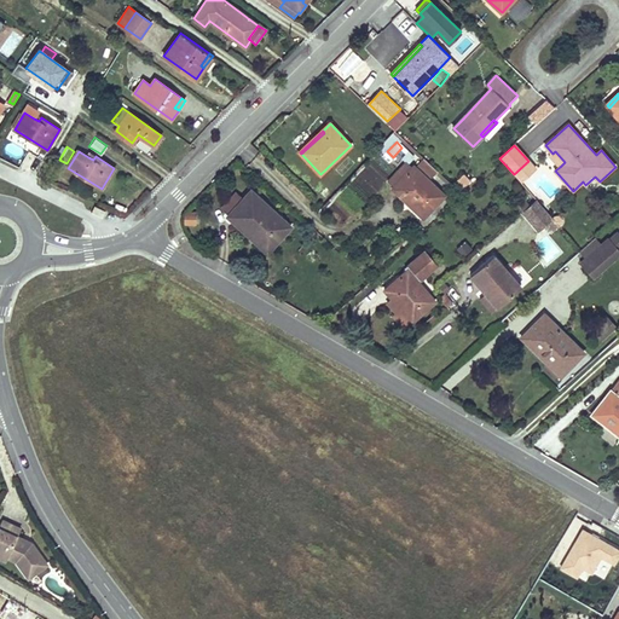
[(553,154),(550,156),(560,167),(565,162),(555,151),(553,154)]
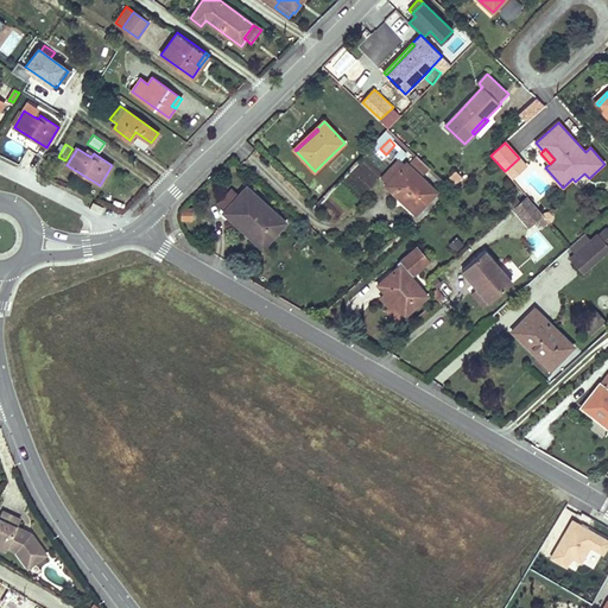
[(415,153),(409,160),(424,173),(430,166),(415,153)]
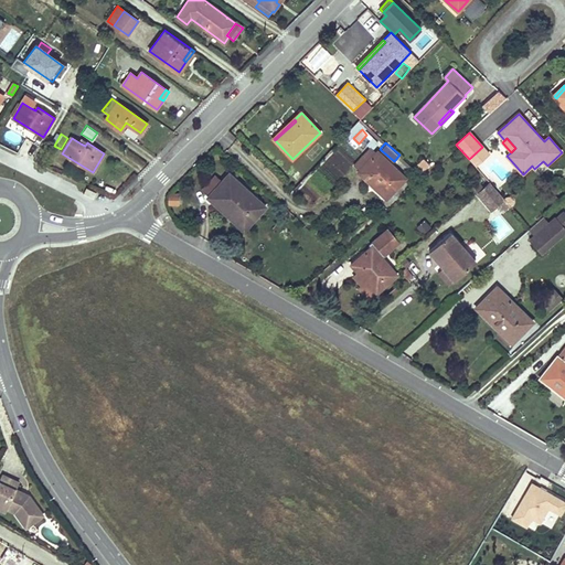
[(489,155),(482,147),(469,159),(476,167),(489,155)]
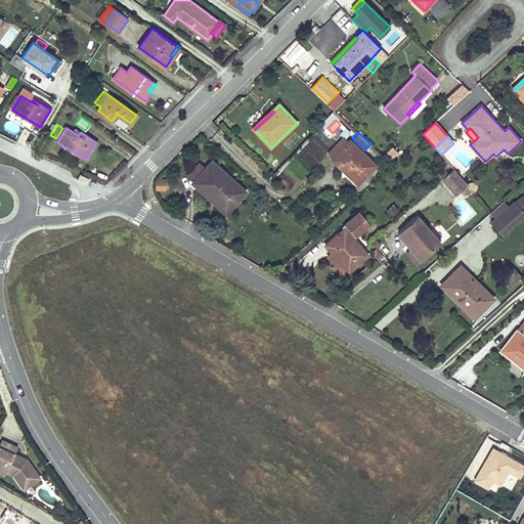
[(345,137),(330,153),(335,159),(350,142),(345,137)]
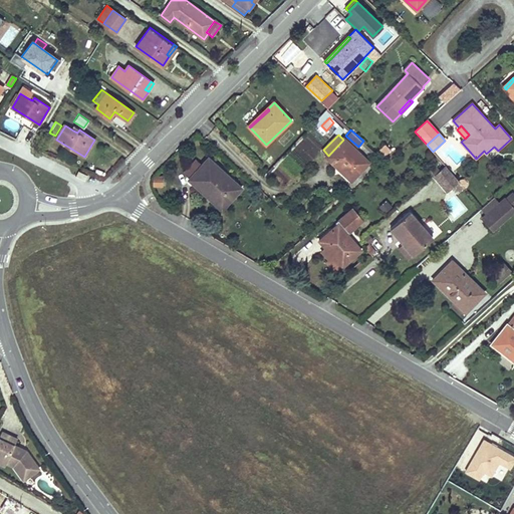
[(334,163),(336,161),(354,178),(369,162),(344,139),(343,140),(328,156),(327,157),(334,163)]
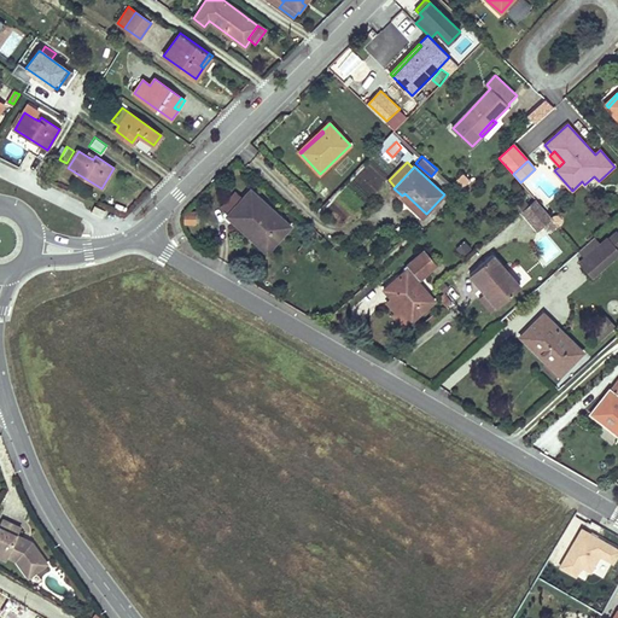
[(464,175),(460,179),(466,185),(470,180),(464,175)]
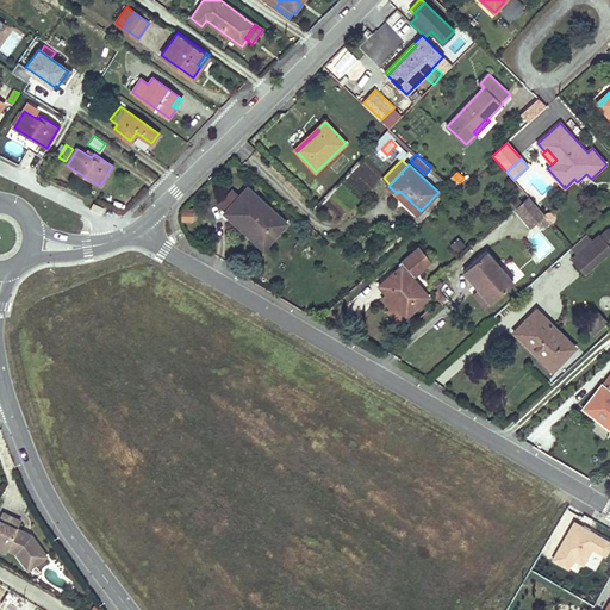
[(232,221),(236,217),(267,244),(287,223),(248,188),(240,197),(225,212),(224,213),(232,221)]
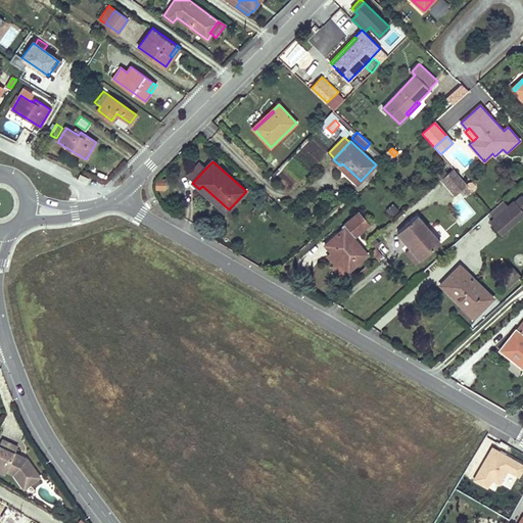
[(205,169),(199,163),(187,177),(193,182),(205,169)]
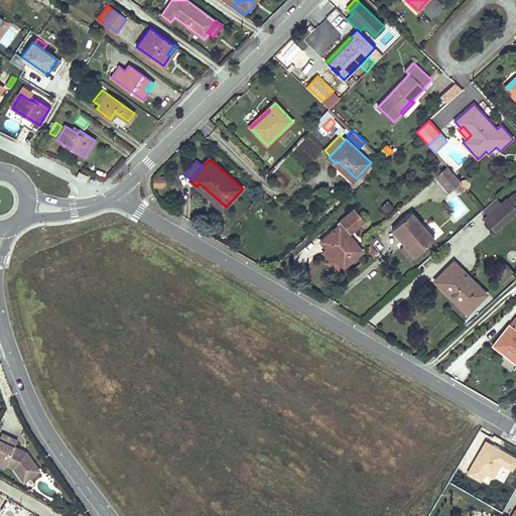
[(356,178),(338,161),(336,163),(354,180),(356,178)]
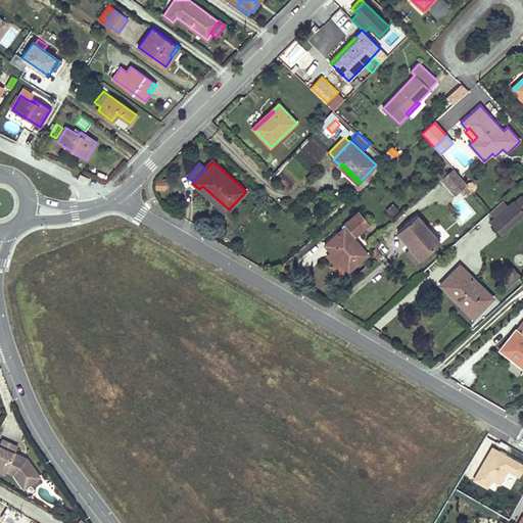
[(442,179),(448,174),(443,169),(438,174),(442,179)]
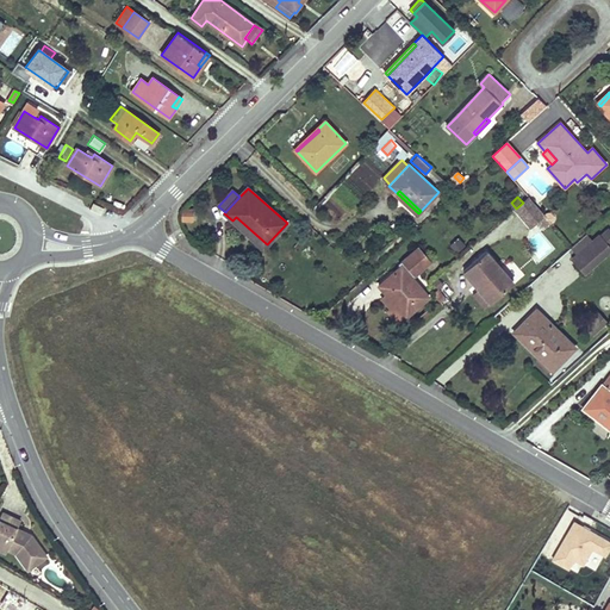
[(523,203),(516,209),(533,226),(540,221),(546,228),(552,223),(552,222),(546,215),(529,197),(523,203)]
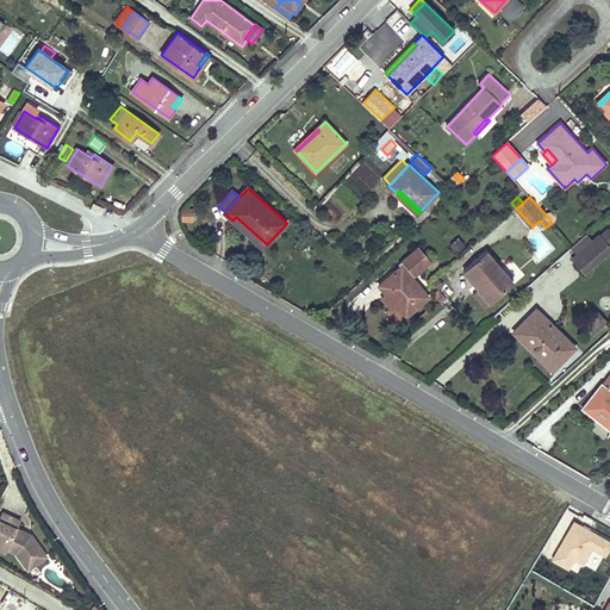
[(104,207),(93,203),(89,209),(100,215),(104,207)]
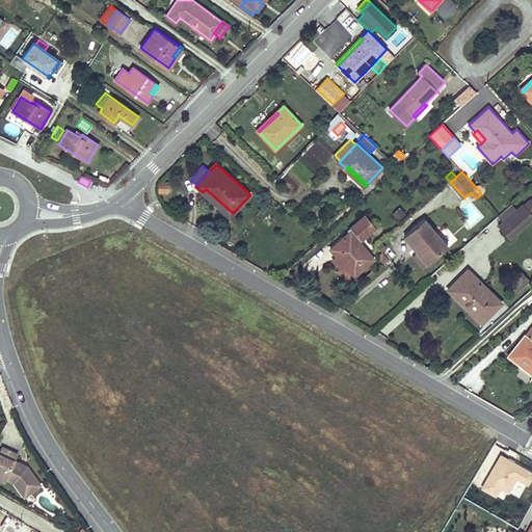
[(167,184),(159,184),(159,193),(167,193),(167,184)]
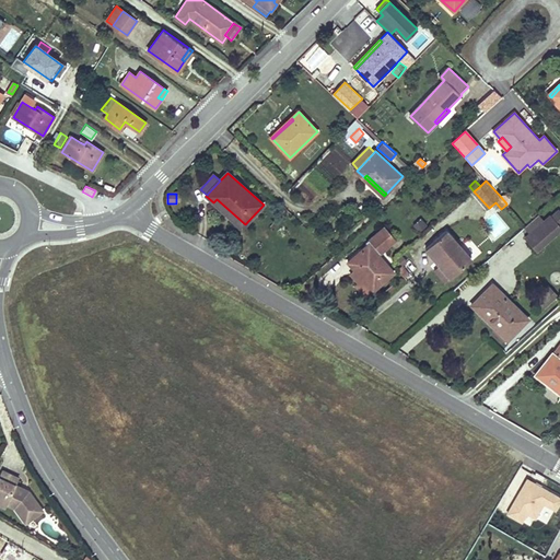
[(245,224),(217,199),(213,202),(242,229),(245,224)]
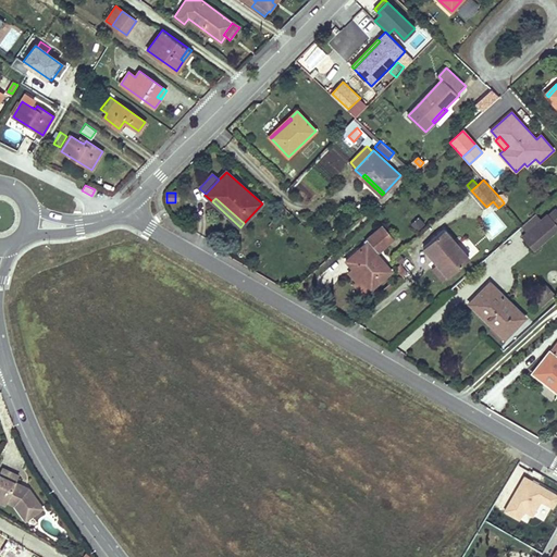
[(548,217),(547,215),(541,221),(528,233),(522,237),(534,249),(556,229),(556,225),(556,224),(556,223),(556,210),(556,209),(548,217)]
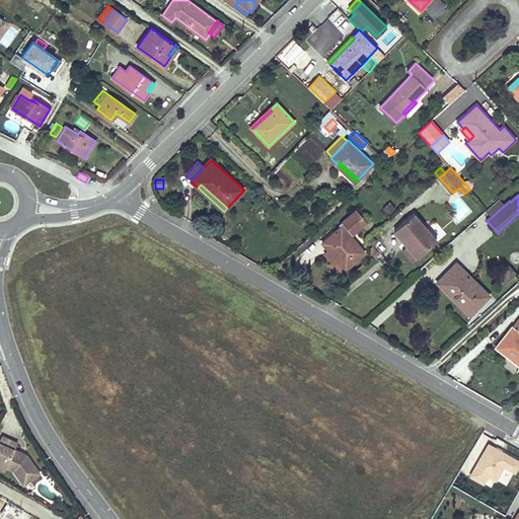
[(487,211),(492,217),(504,206),(499,200),(487,211)]
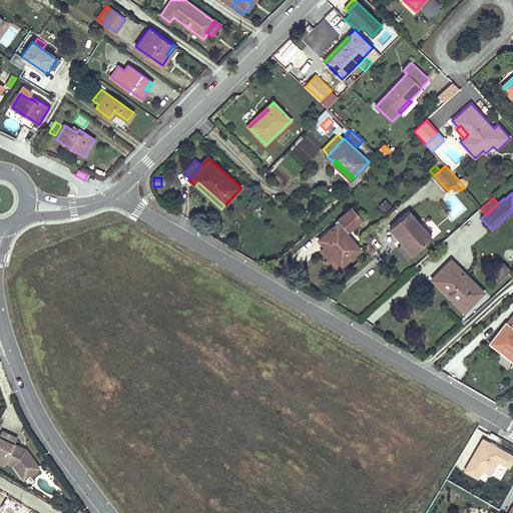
[(386,199),(377,204),(383,213),(392,207),(386,199)]
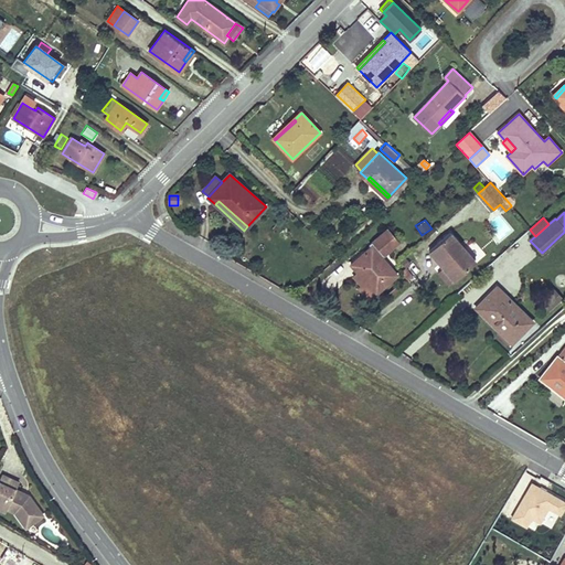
[(396,238),(388,228),(371,245),(372,247),(352,265),(358,273),(360,270),(379,292),(397,275),(383,258),(396,238)]
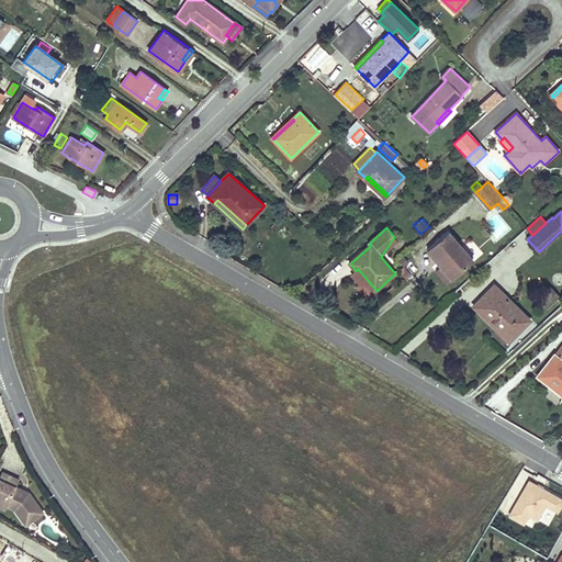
[(290,233),(285,228),(279,234),(284,239),(290,233)]
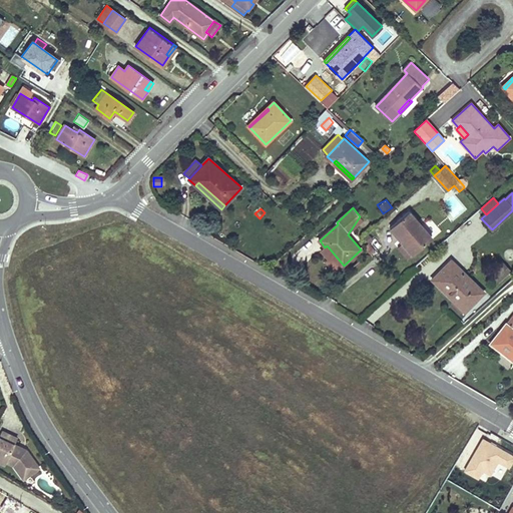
[(396,235),(398,233),(415,252),(432,238),(409,211),(390,227),(396,235)]
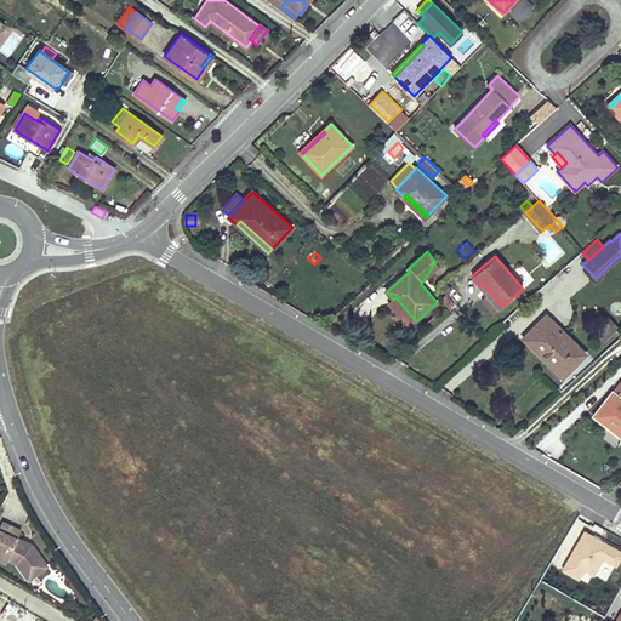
[(436,262),(421,284),(440,267),(436,262)]
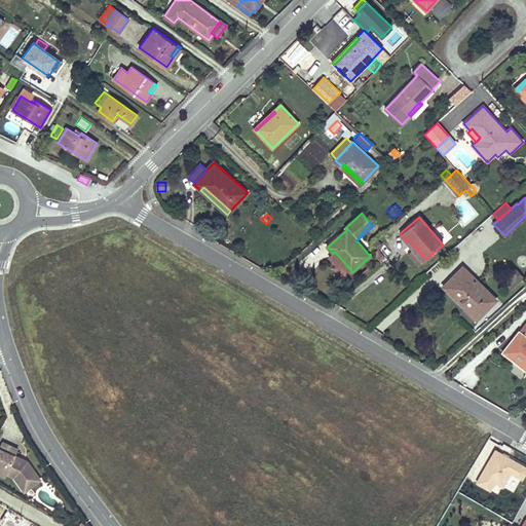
[(383,246),(378,239),(374,243),(379,250),(383,246)]
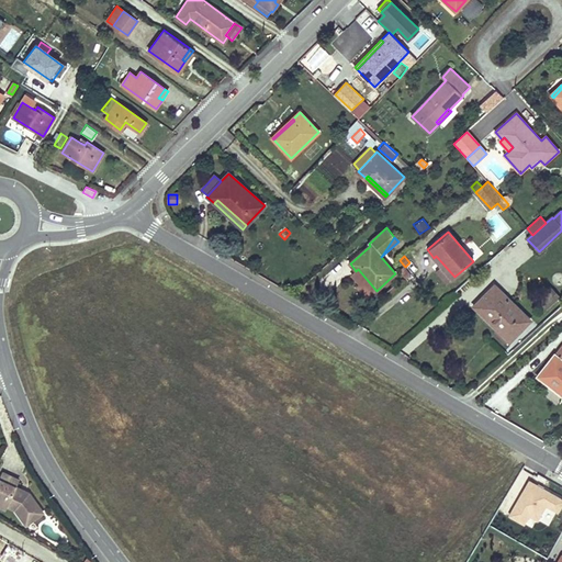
[(454,277),(436,256),(434,258),(441,266),(436,271),(447,283),(454,277)]
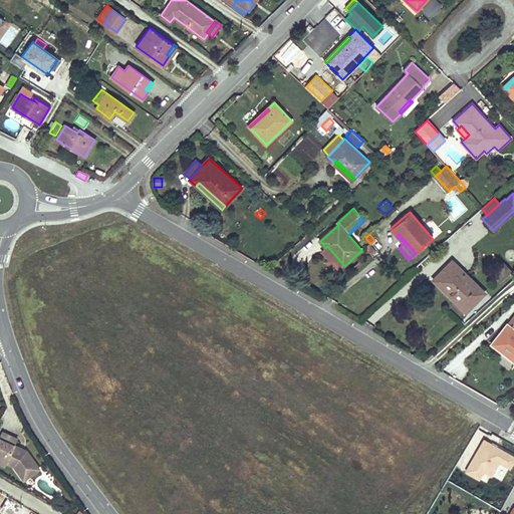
[(371,245),(366,249),(371,255),(376,251),(371,245)]
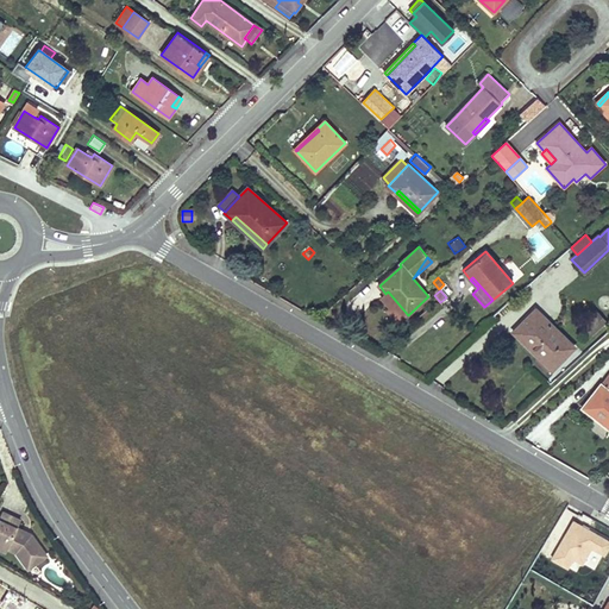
[(408,315),(388,292),(385,294),(394,302),(394,303),(384,312),(396,325),(408,315)]
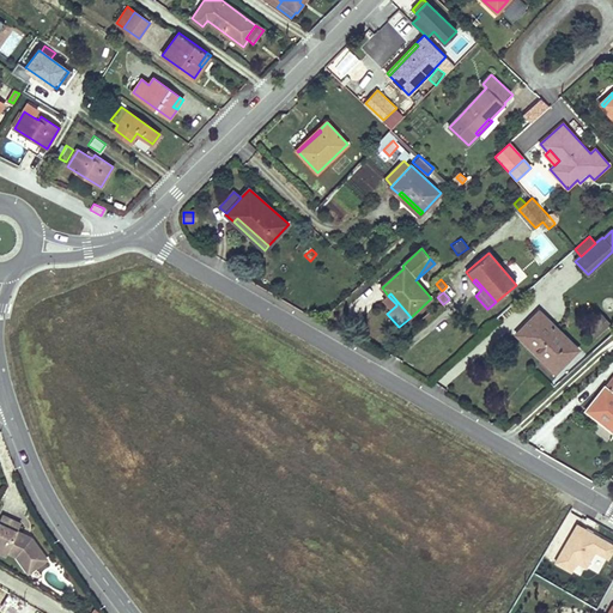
[(578,349),(540,311),(519,334),(542,358),(545,356),(558,369),(578,349)]
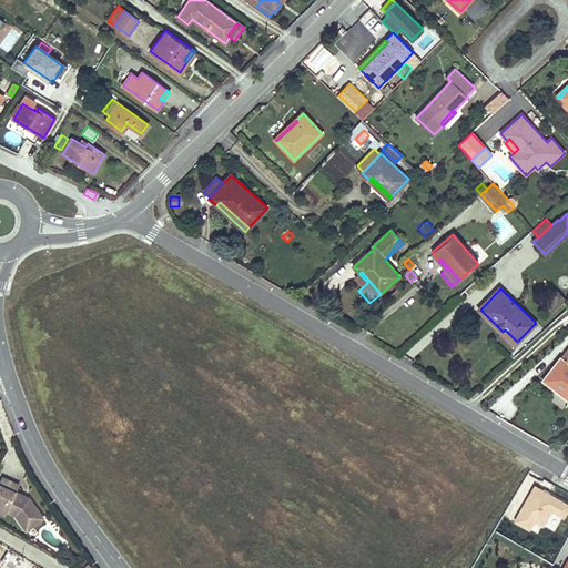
[(548,304),(554,311),(567,300),(557,290),(554,293),(557,297),(548,304)]
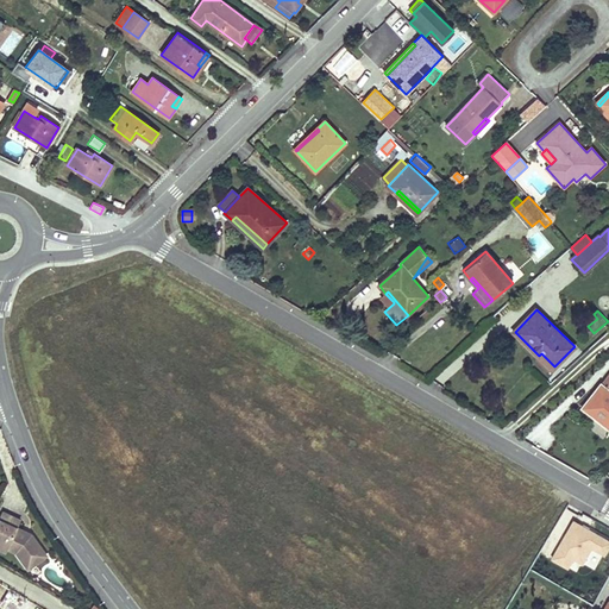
[(608,372),(584,406),(602,420),(600,422),(608,429),(608,372)]
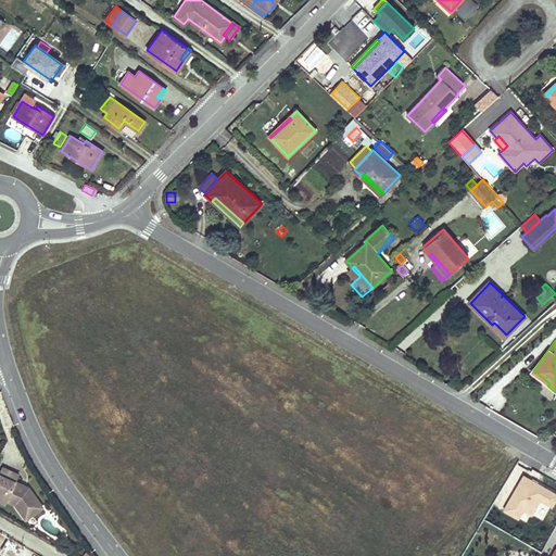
[(550,383),(533,370),(531,373),(547,386),(550,383)]
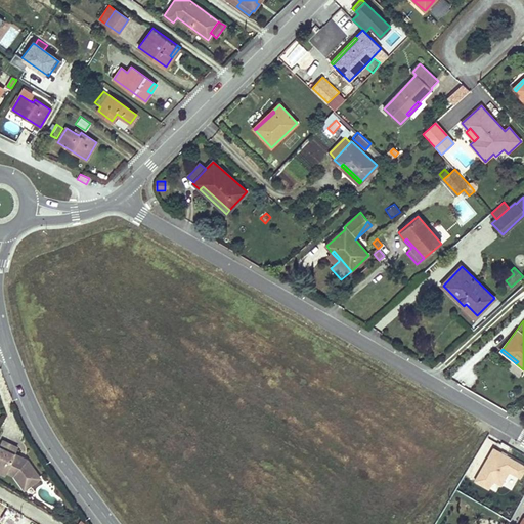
[(16,446),(2,439),(0,443),(0,469),(5,472),(6,470),(15,474),(20,481),(26,478),(30,483),(39,477),(27,459),(14,452),(16,446)]
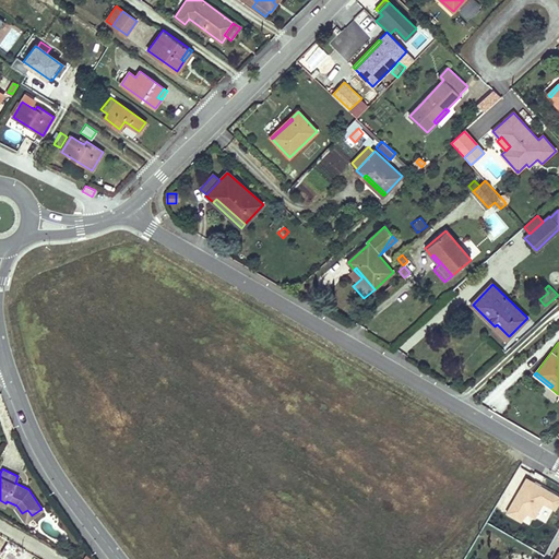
[(547,525),(558,501),(558,492),(524,475),(508,506),(498,500),(494,508),(531,527),(535,519),(547,525)]
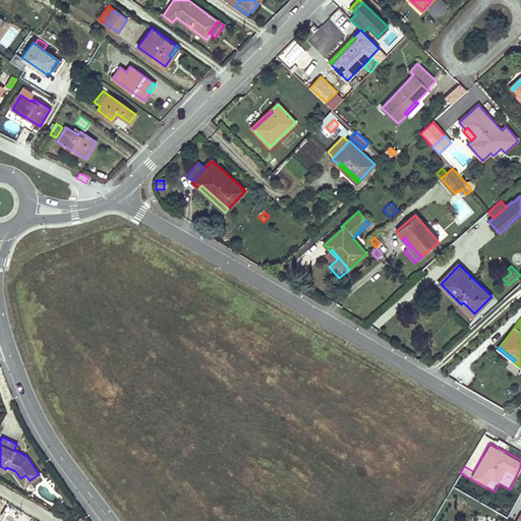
[(25,475),(20,478),(24,484),(30,480),(25,475)]
